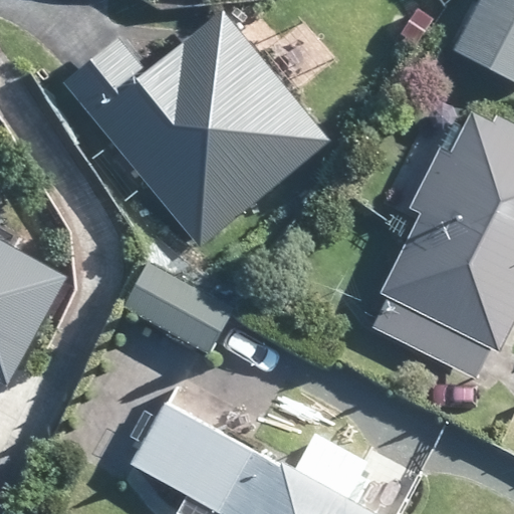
[(513,0),(480,0),(455,51),(513,80),(513,0)]
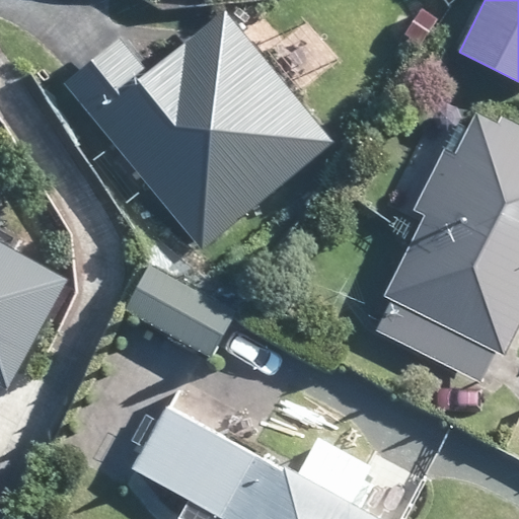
[(292,98),(261,60),(220,10),(195,30),(179,44),(144,71),(116,36),(71,72),(61,80),(198,249),(329,144),(292,98)]
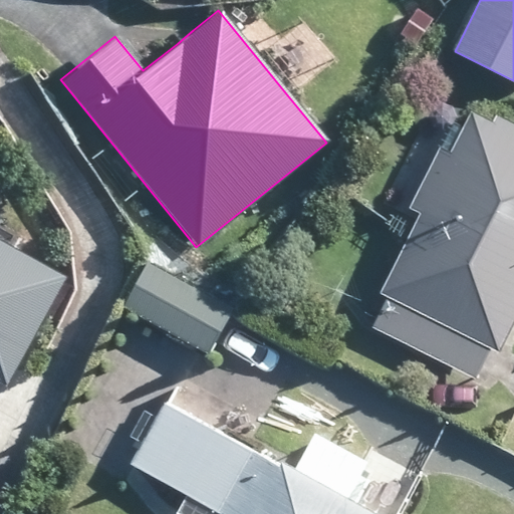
[(497,350),(501,343),(513,315),(513,120),(494,111),(490,121),(470,110),(449,154),(437,148),(409,206),(419,211),(380,290),(386,293),(369,326),(474,376),(488,345),(497,350)]
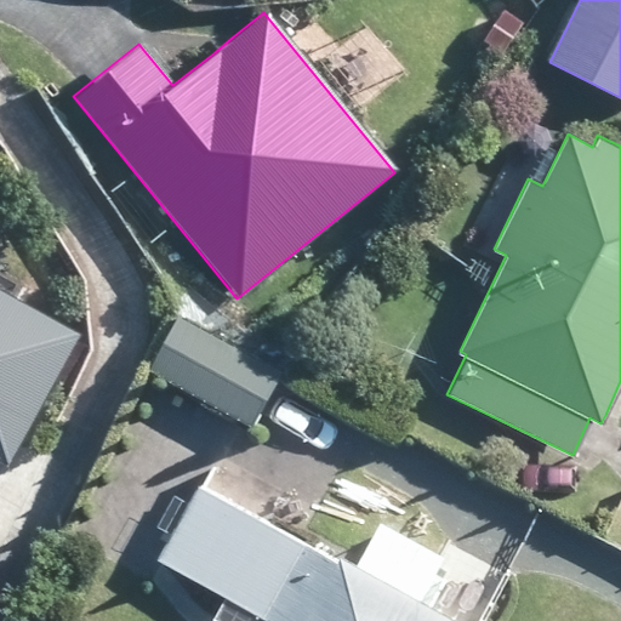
[(89,343),(0,290),(0,462),(13,469),(89,343)]
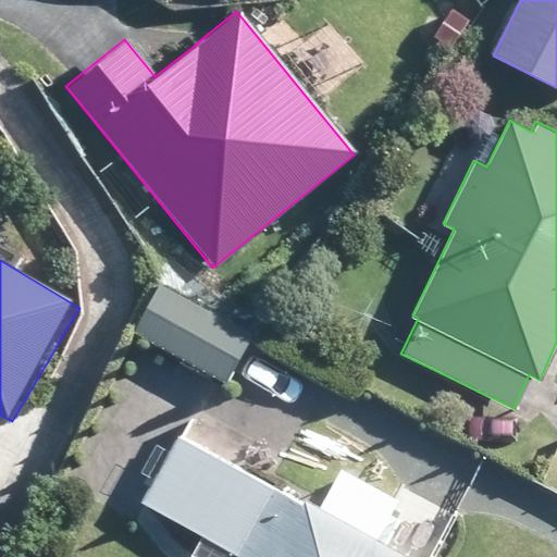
[(221,382),(249,333),(158,283),(137,321),(132,331),(221,382)]
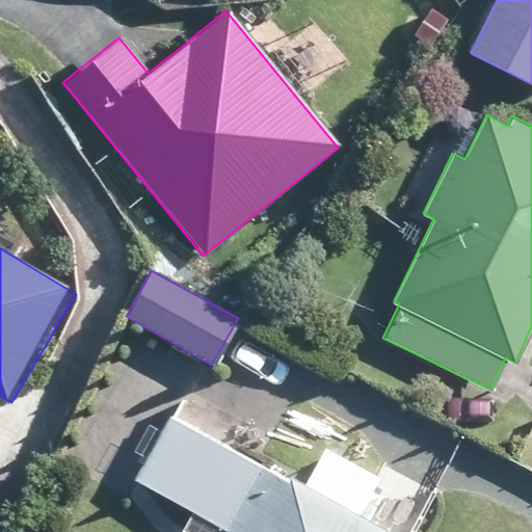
[(302,489),(254,464),(228,451),(238,430),(175,398),(133,480),(190,509),(181,528),(188,531),(405,531),(435,474),(387,448),(374,474),(324,447),(302,489)]
